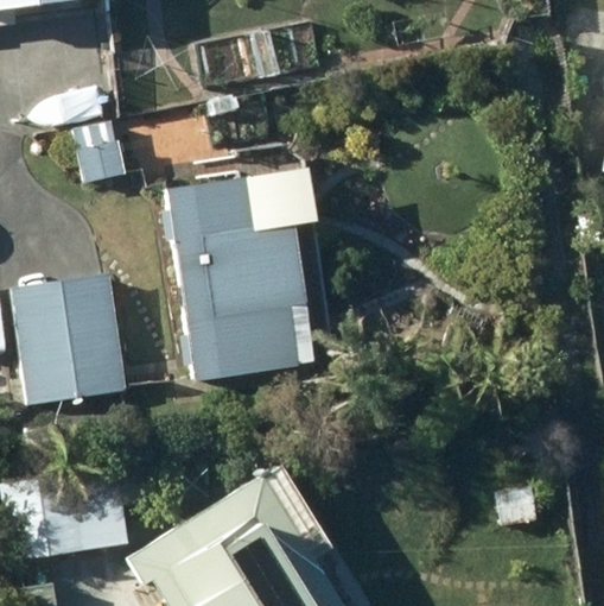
[(0,0),(0,31),(0,32),(0,30),(0,6),(70,0),(0,0)]
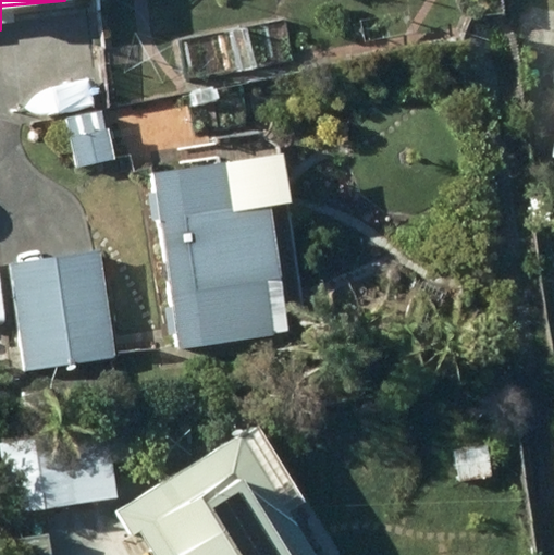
[(288,20),(234,26),(241,79),(294,73),(288,20)]
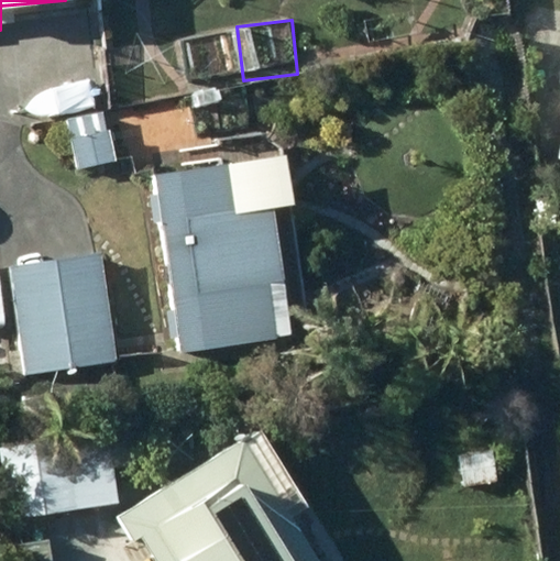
[(72,120),(77,171),(117,166),(110,114),(72,120)]
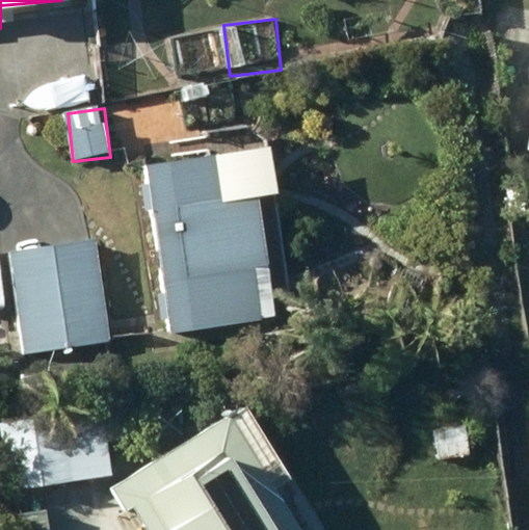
[(149,182),(137,184),(142,215),(149,214),(162,291),(157,292),(162,320),(168,319),(172,335),(275,317),(255,194),(225,200),(217,154),(146,165),(149,182)]
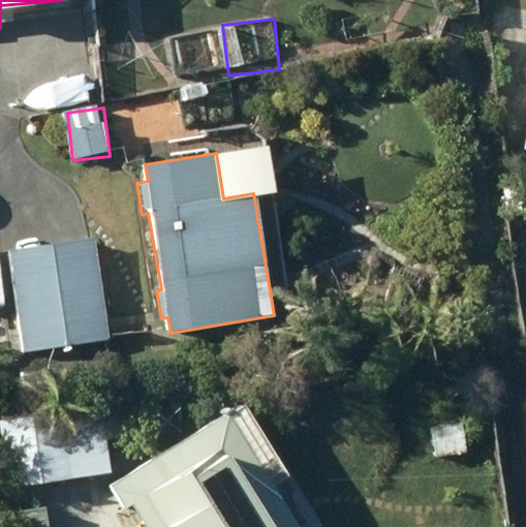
[(9,251),(25,351),(111,339),(95,238),(9,251)]
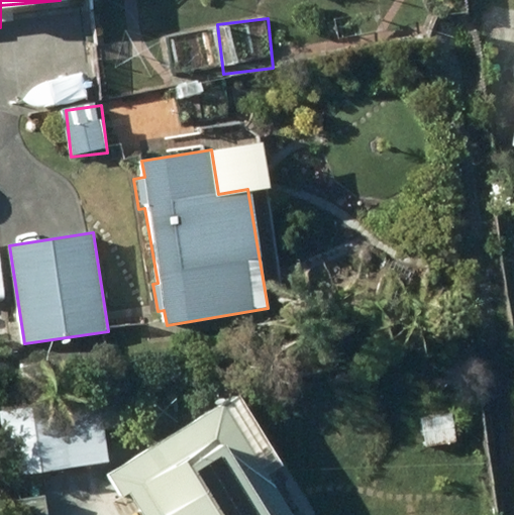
[(111,431),(135,428),(130,390),(0,408),(0,429),(7,477),(110,461),(104,423),(110,422),(111,431)]
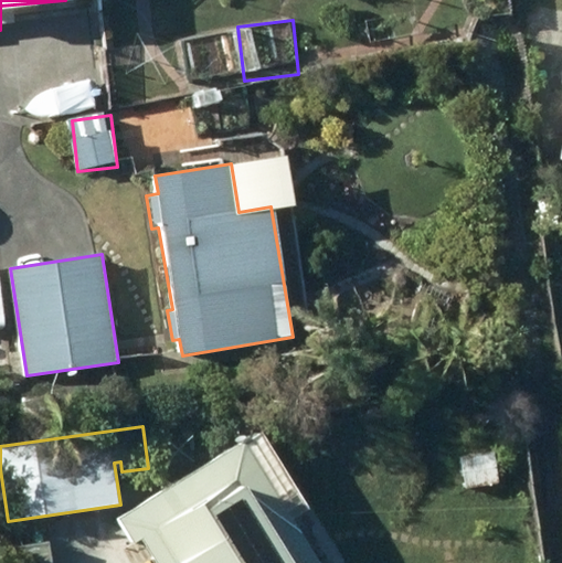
[(322,562),(241,435),(118,514),(149,562),(322,562)]
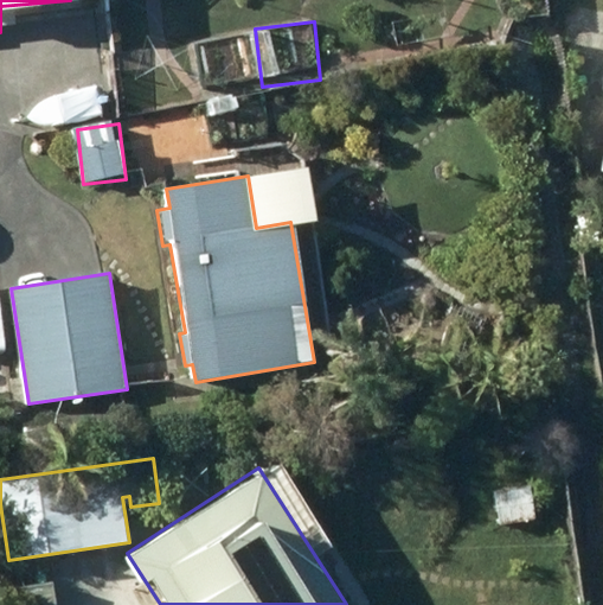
[(527,486),(492,492),(498,526),(534,520),(527,486)]
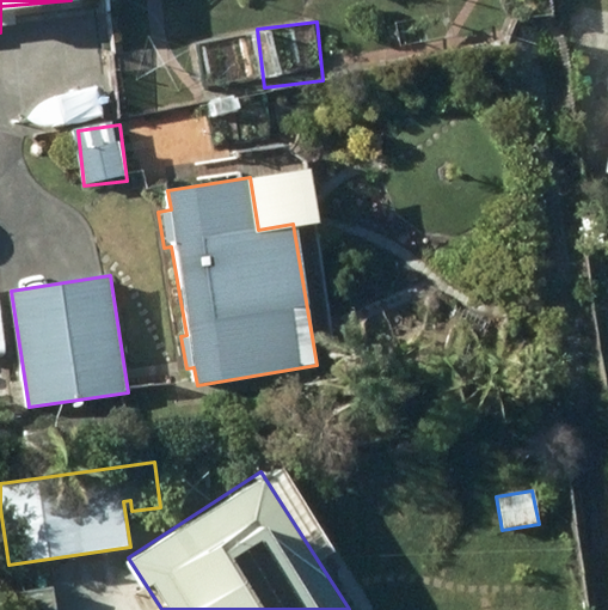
[(55,609),(51,585),(14,590),(17,609),(55,609)]
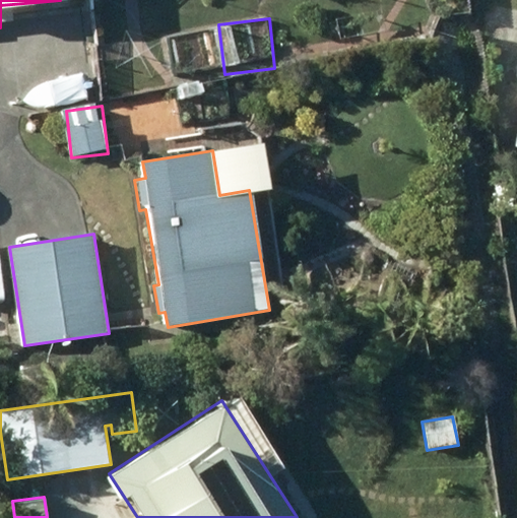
All buildings are outlined.
